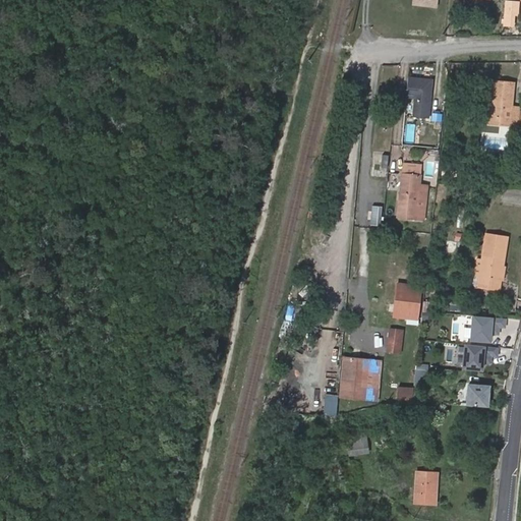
[(438,9),(439,0),(412,0),(412,6),(438,9)]
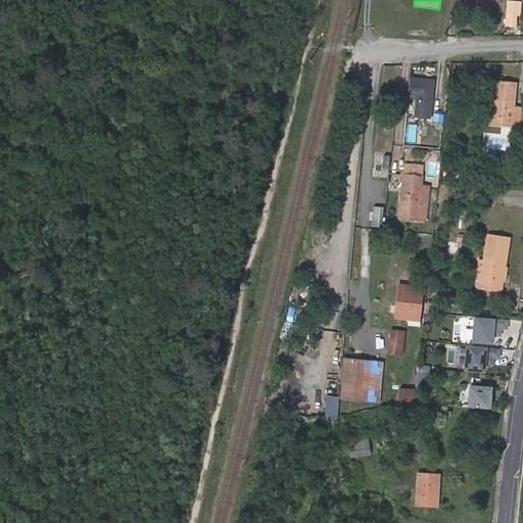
[(516,15),(519,15),(520,4),(509,3),(508,24),(515,25),(516,15)]
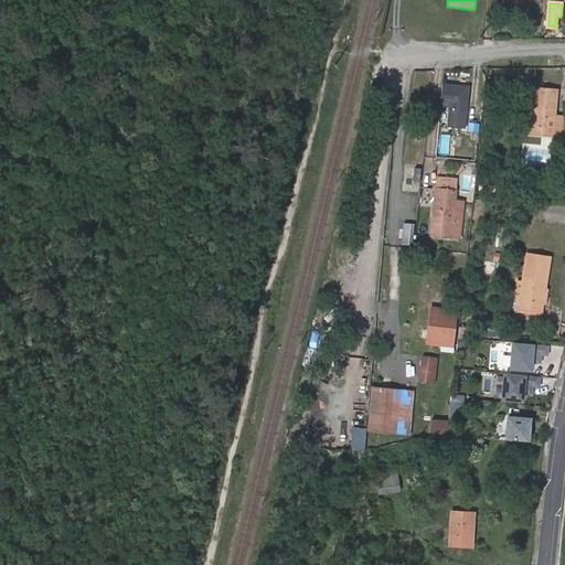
[(470,86),(444,84),(441,104),(451,105),(448,126),(465,128),(470,86)]
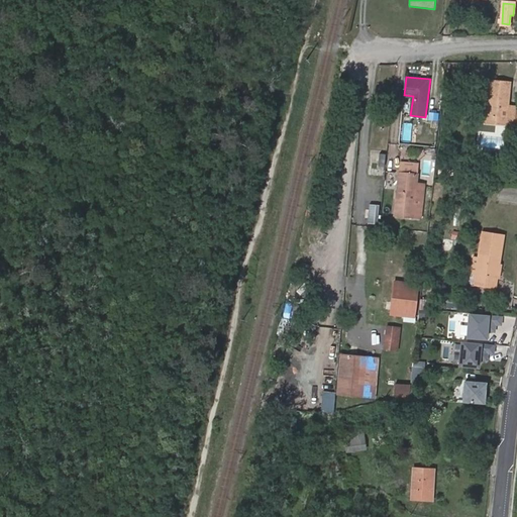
[(506,124),(515,124),(516,122),(516,108),(516,105),(509,104),(511,82),(492,80),(490,99),(488,115),(507,117),(506,124)]
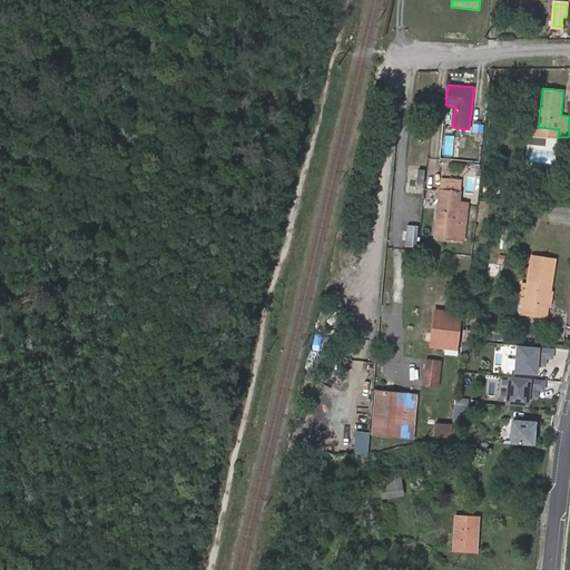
[(537,108),(534,134),(558,137),(559,129),(538,127),(540,109),(537,108)]
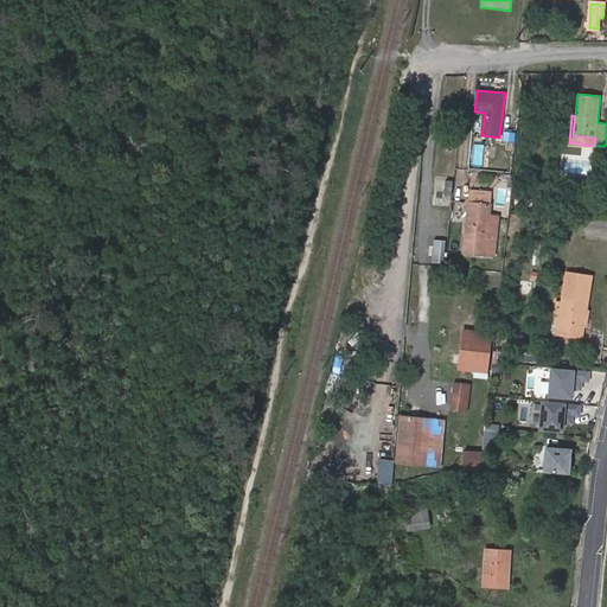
[(422,165),(408,164),(407,181),(420,183),(422,165)]
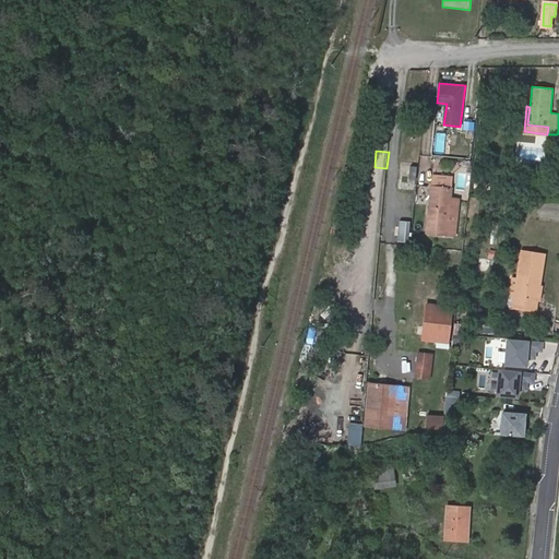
[(442,219),(448,219),(451,199),(453,181),(433,179),(427,232),(441,234),(442,219)]
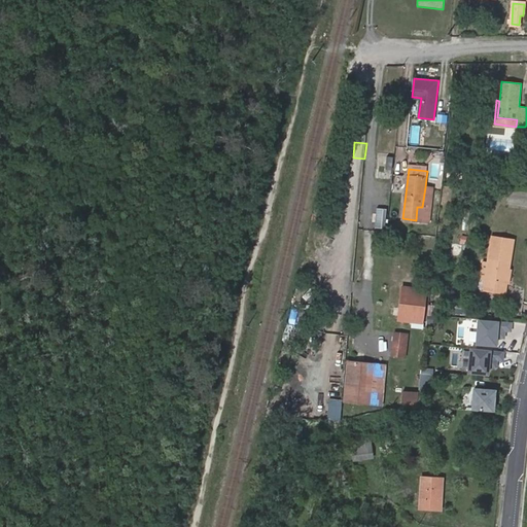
[(432,188),(425,187),(422,207),(417,207),(416,220),(428,221),(432,188)]
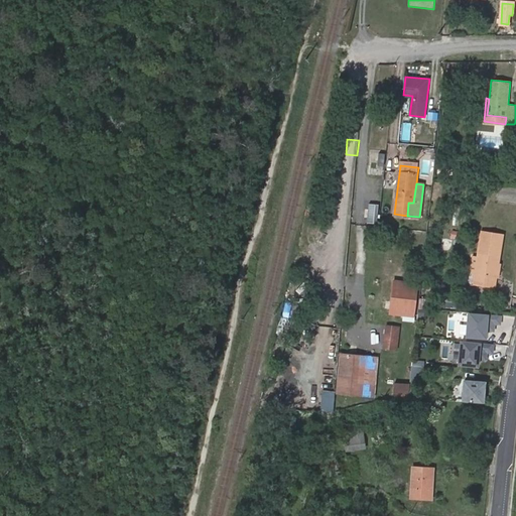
[(481,241),(501,244),(502,235),(482,232),(481,241)]
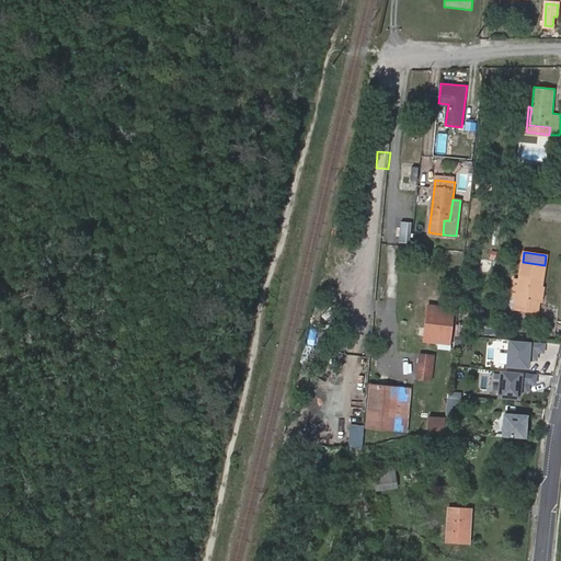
[(521,278),(518,297),(516,307),(539,310),(540,300),(542,286),(545,265),(523,262),(521,278)]
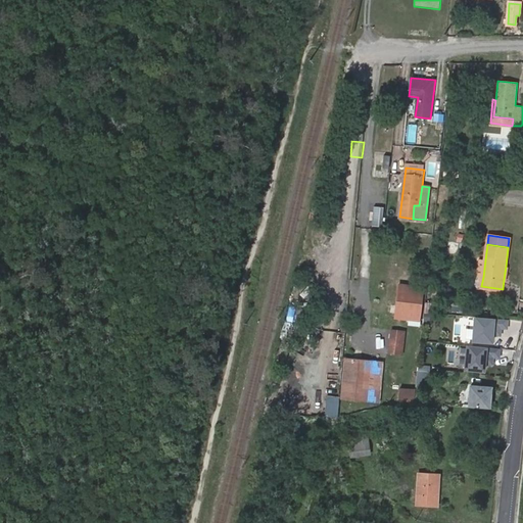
[(421,318),(423,296),(411,295),(409,317),(421,318)]
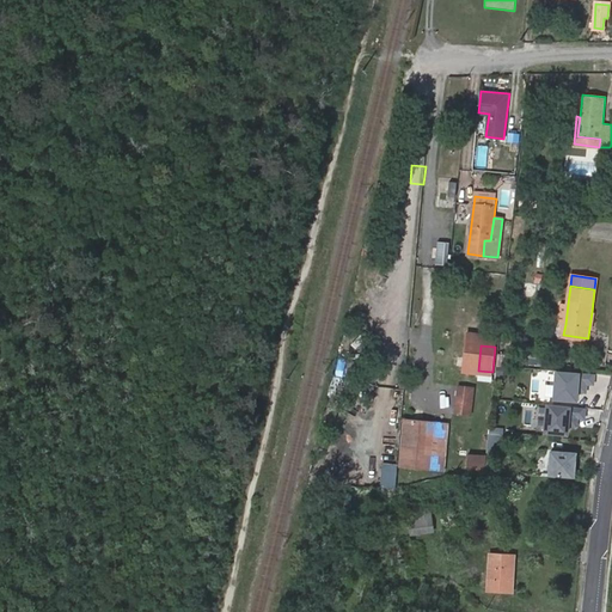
[(495,353),(494,367),(505,367),(506,354),(495,353)]
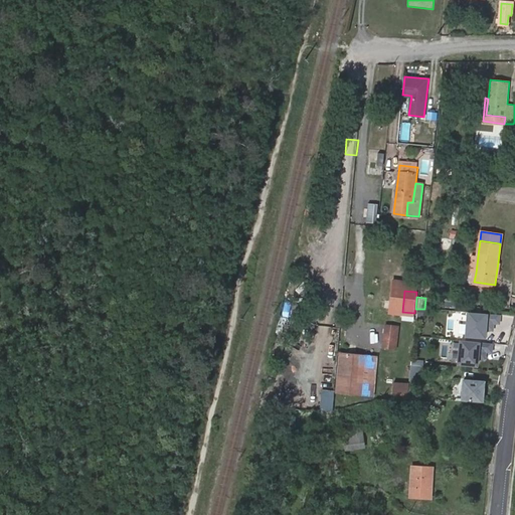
[(490,329),(490,321),(499,322),(500,314),(469,312),(468,323),(464,322),(463,334),(485,336),(486,328),(490,329)]
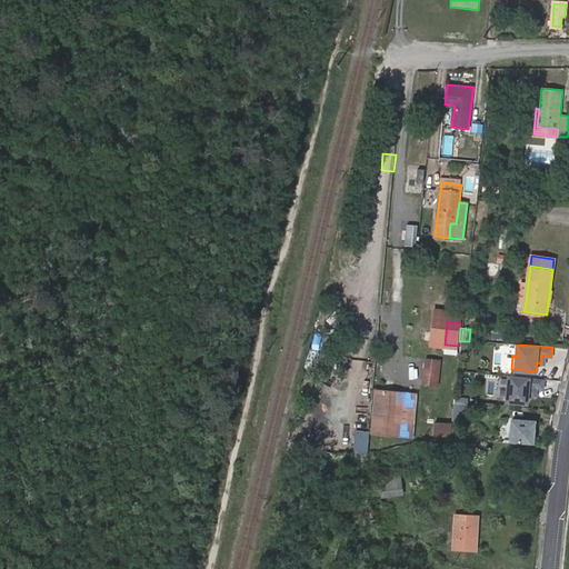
[(442,360),(427,359),(423,383),(439,386),(442,360)]
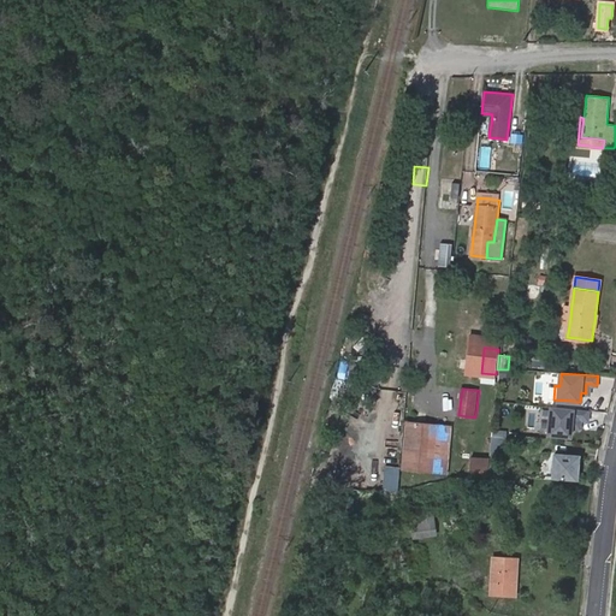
[(590,420),(590,410),(554,407),(551,420),(546,420),(545,436),(572,438),(573,427),(578,427),(579,419),(590,420)]
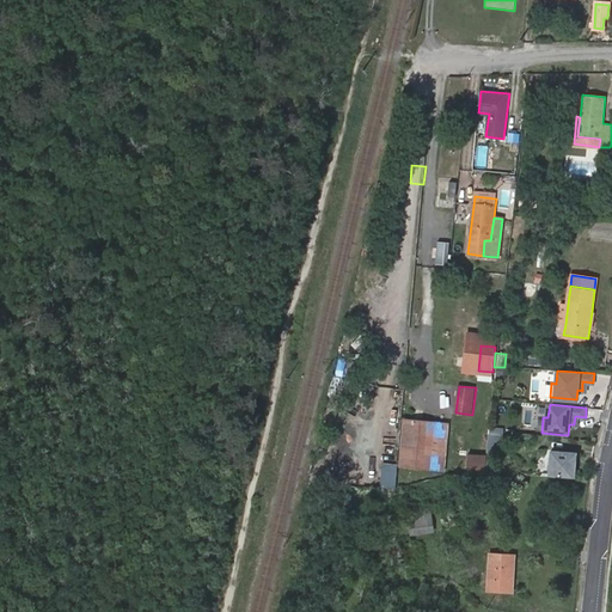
[(434,423),(403,421),(398,466),(429,470),(434,423)]
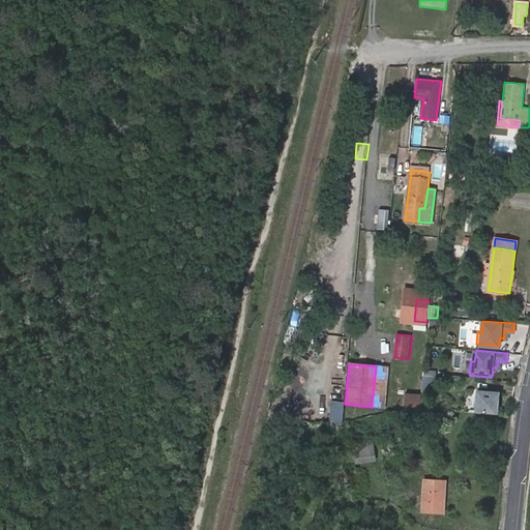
[(422,370),(421,388),(434,388),(435,370),(422,370)]
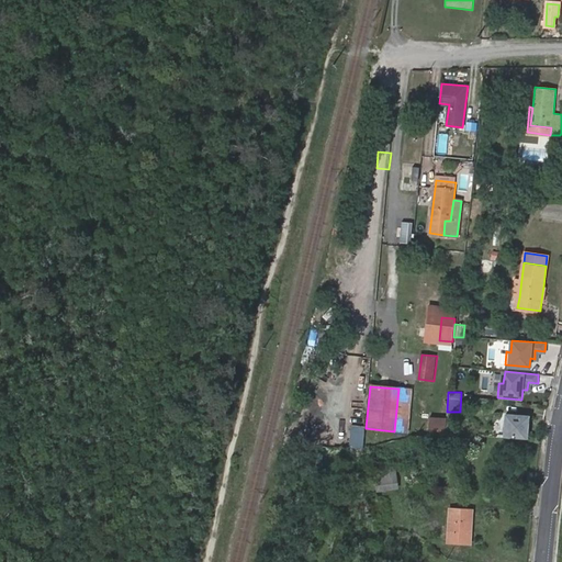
[(527,438),(529,416),(506,414),(504,437),(527,438)]
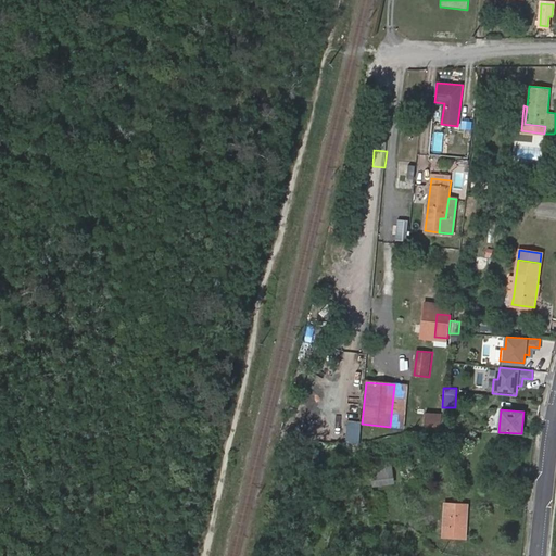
[(441,414),(426,414),(424,430),(439,429),(441,414)]
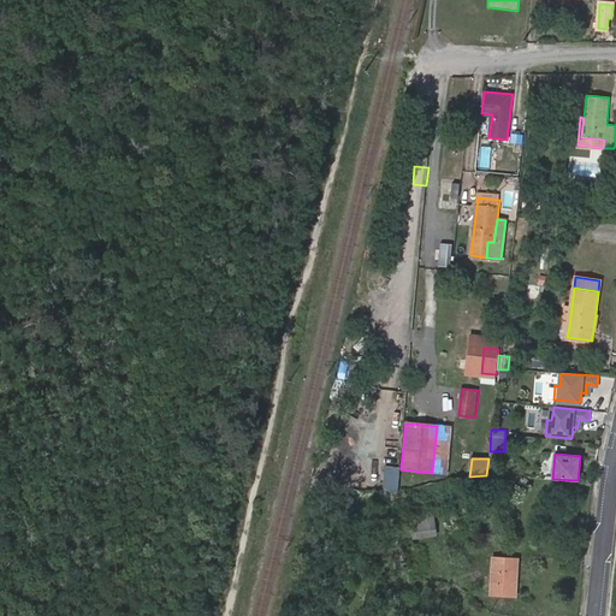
[(397,491),(398,467),(383,466),(381,490),(397,491)]
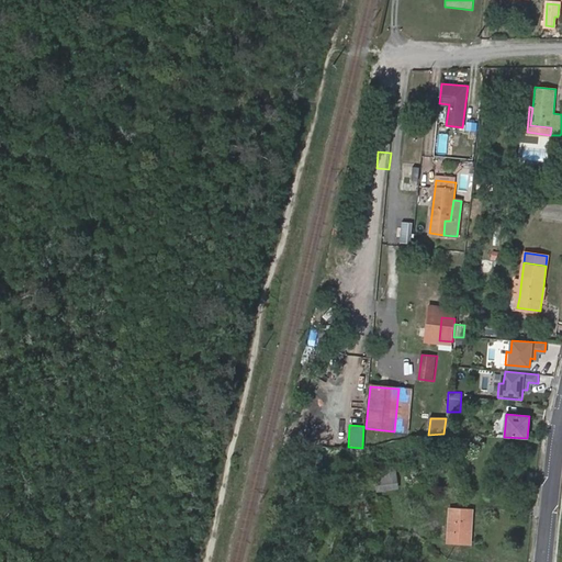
[(458,454),(468,454),(469,438),(448,437),(448,445),(458,446),(458,454)]
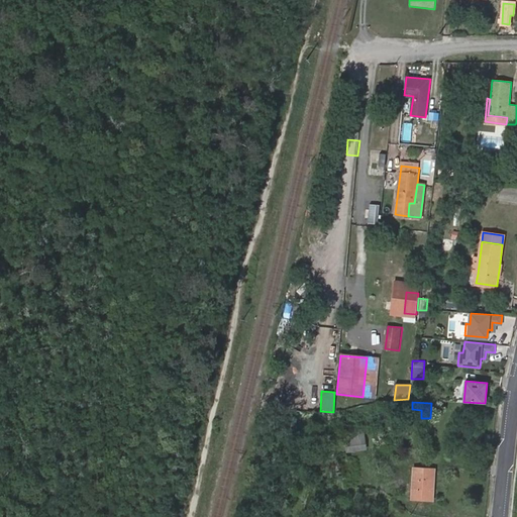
[(346,451),(366,448),(363,427),(339,431),(340,441),(345,441),(346,451)]
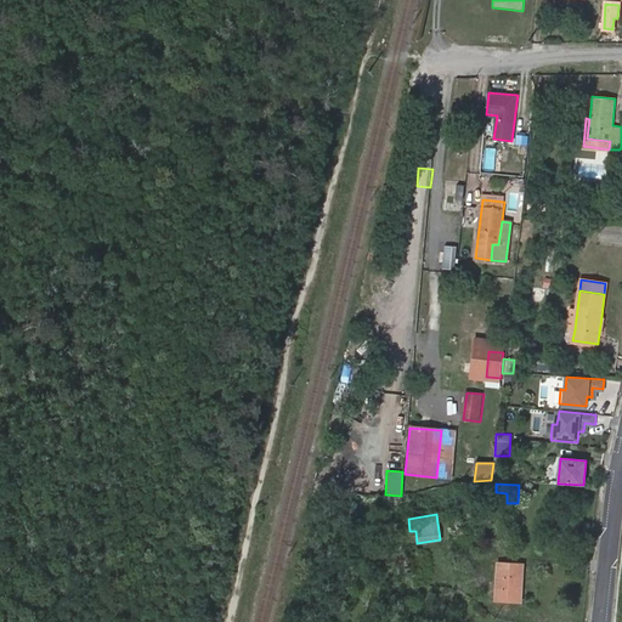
[(521,565),(498,564),(497,598),(520,599),(521,565)]
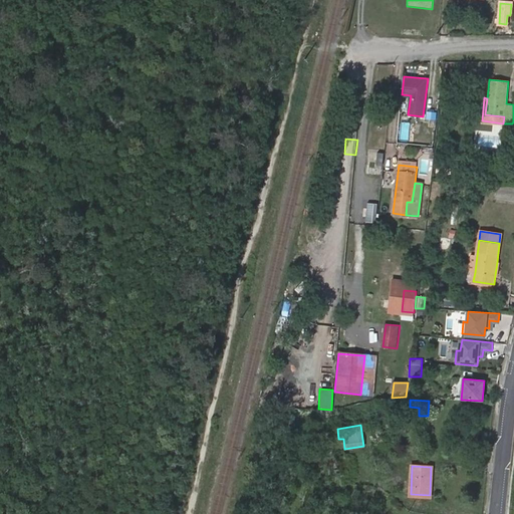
All buildings are outlined.
